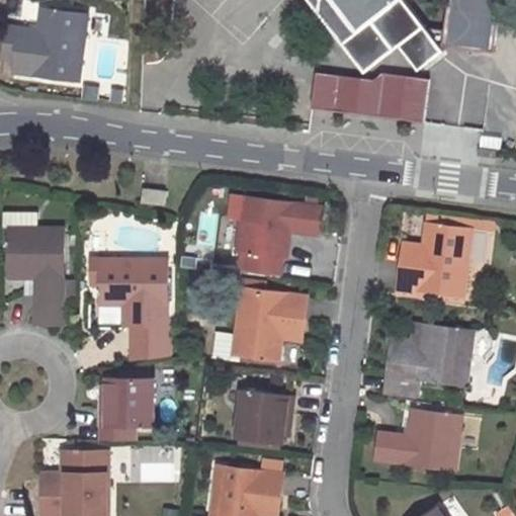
[(309,0),(364,72),(399,45),(418,69),(442,50),(438,44),(492,51),(499,0),(446,0),(442,29),(424,26),(403,0),(309,0)]
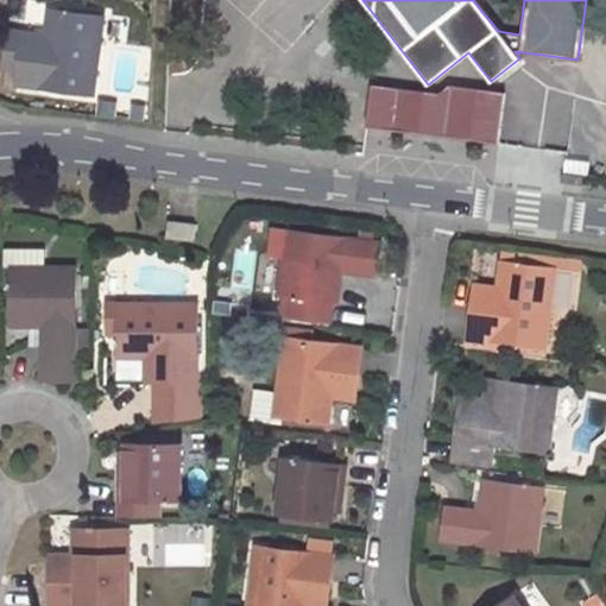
[(89,94),(100,16),(46,8),(43,35),(42,46),(18,43),(12,83),(89,94)]
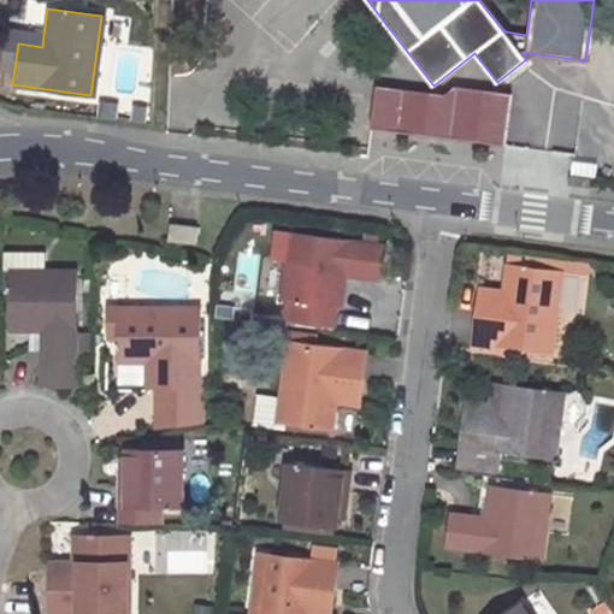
[(18,43),(42,47),(43,35),(21,31),(18,43)]
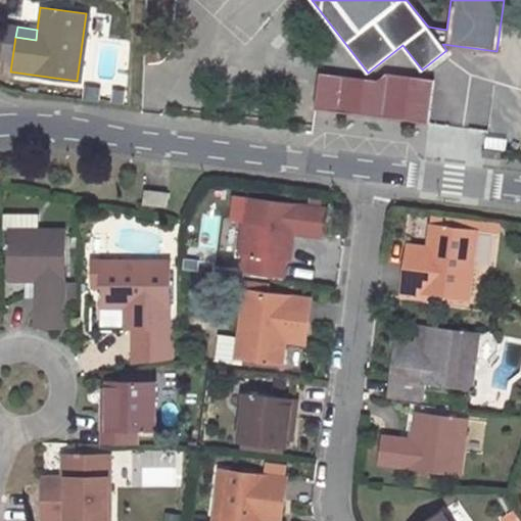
[(314,72),(309,107),(423,123),(429,79),(381,73),(372,80),(314,72)]
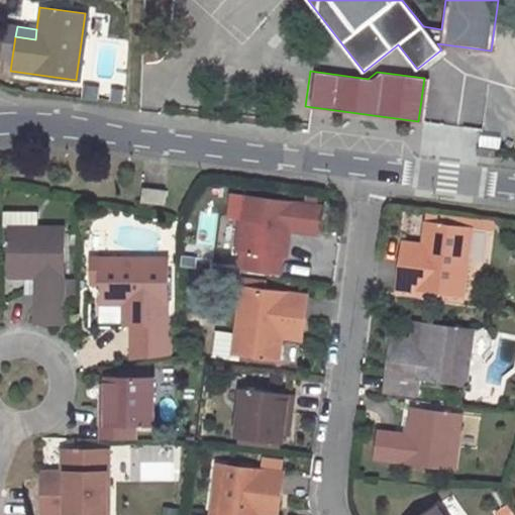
[(295,201),(240,194),(228,193),(226,215),(237,216),(233,249),(242,250),(241,268),(277,272),(279,255),(284,255),(287,229),(317,232),(320,204),(313,202),(313,196),(296,193),(295,201)]
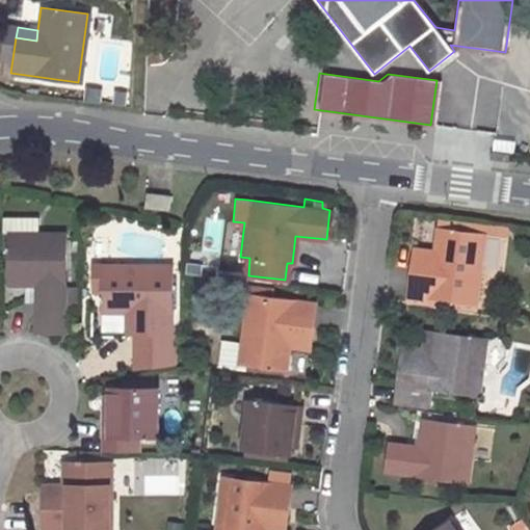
[(407,294),(474,302),(485,222),(441,216),(440,228),(436,228),(433,249),(432,260),(412,258),(407,294)]
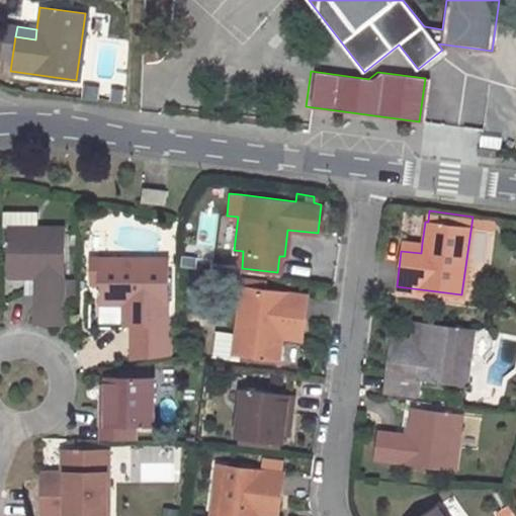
[(8,226),(37,227),(36,211),(2,211),(2,227),(8,226)]
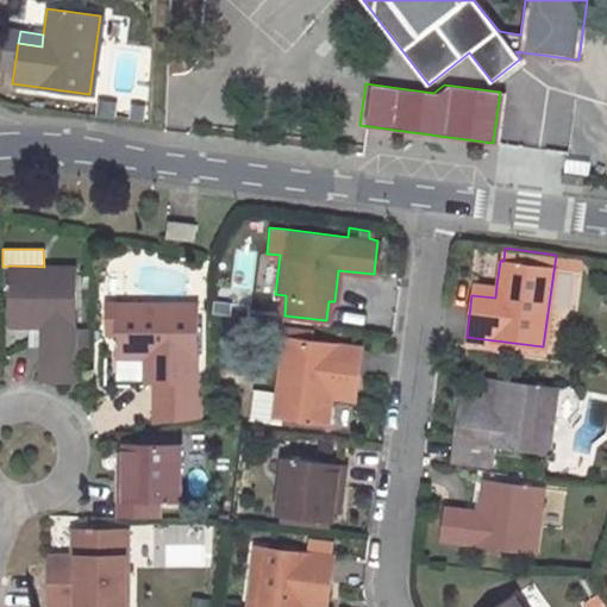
[(41,380),(74,381),(74,350),(74,333),(73,267),(44,267),(10,266),(10,326),(29,326),(42,326),(41,344),(41,380)]
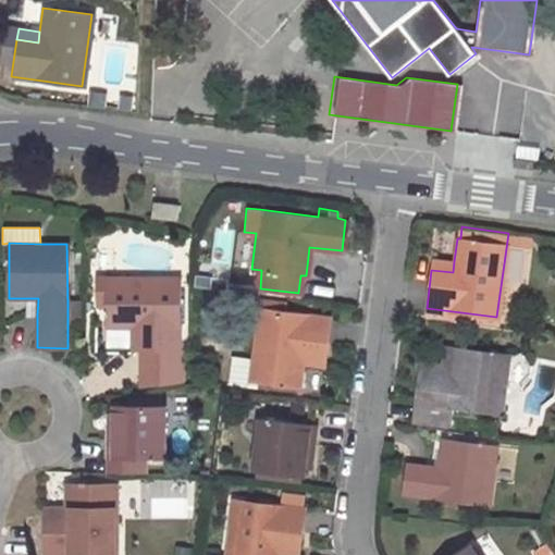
[(431,270),(453,272),(454,261),(433,259),(431,270)]
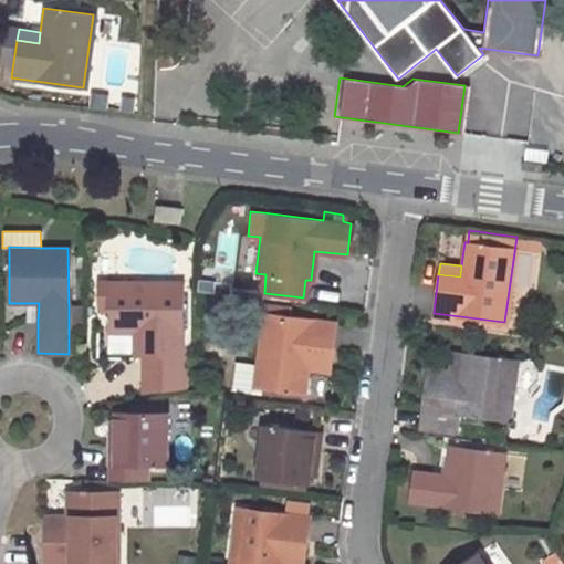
[(142,392),(179,387),(180,368),(181,281),(97,281),(97,311),(107,311),(107,332),(132,332),(143,332),(143,354),(142,392)]
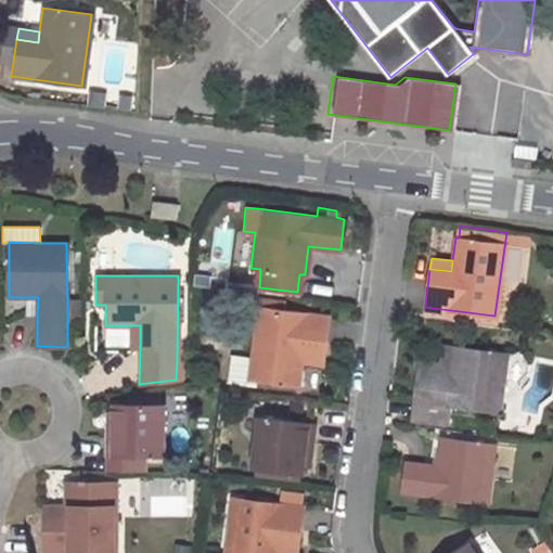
[(26,297),(26,313),(37,313),(38,297),(26,297)]
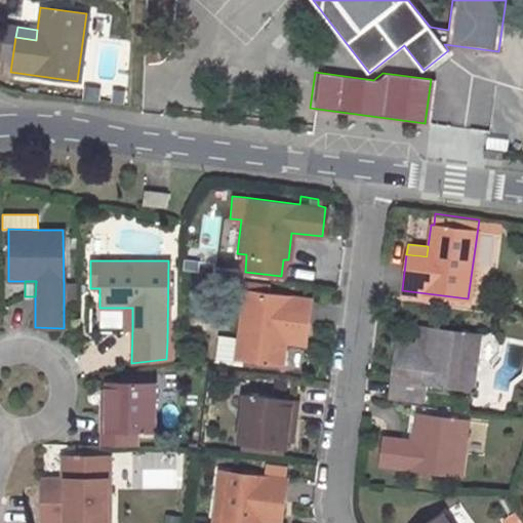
[(64,302),(75,302),(75,287),(64,287),(64,302)]
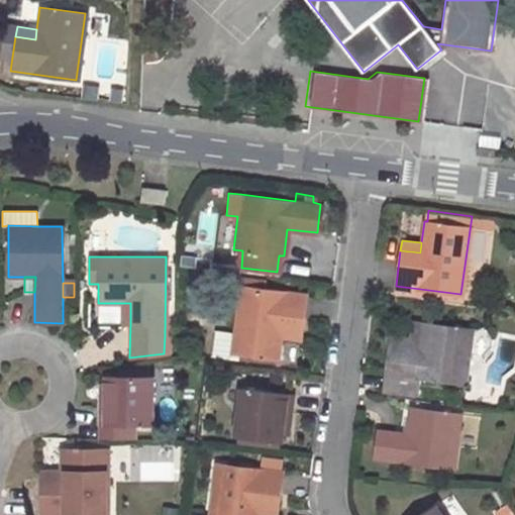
[(237,352),(278,358),(281,335),(282,325),(300,328),(304,294),(239,287),(233,332),(231,351),(237,352)]
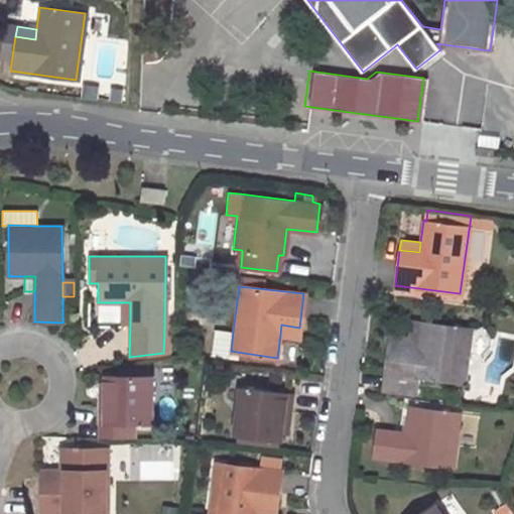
[(120,302),(120,323),(130,323),(130,302),(120,302)]
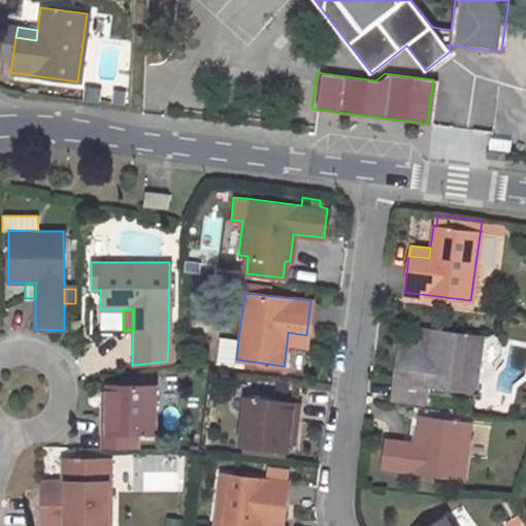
[(418,342),(398,339),(396,352),(426,356),(429,329),(420,328),(418,342)]
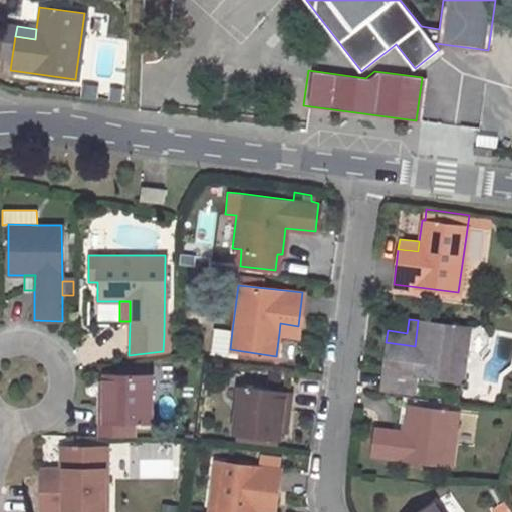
[(414,374),(461,380),(468,326),(418,320),(415,346),(386,342),(379,389),(413,393),(414,374)]
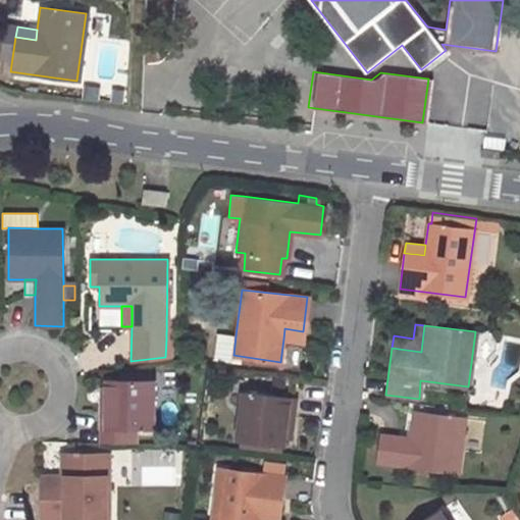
[(283,339),(302,342),(303,331),(284,328),(283,339)]
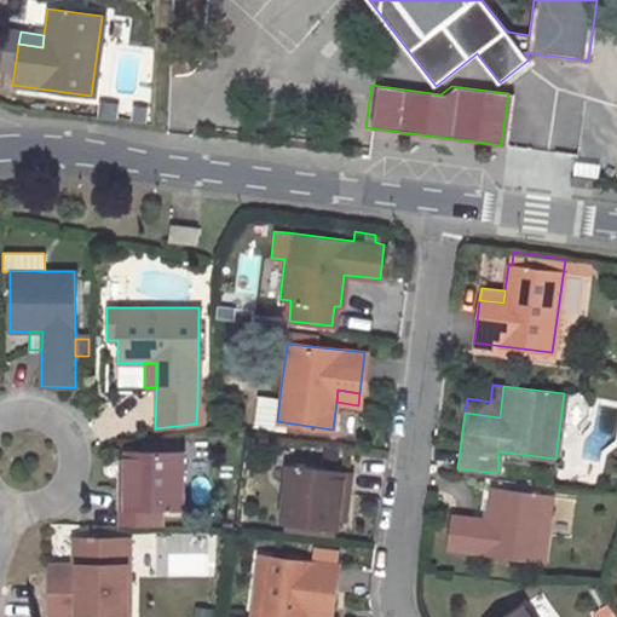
[(258,396),(254,427),(283,431),(284,422),(277,421),(280,398),(258,396)]
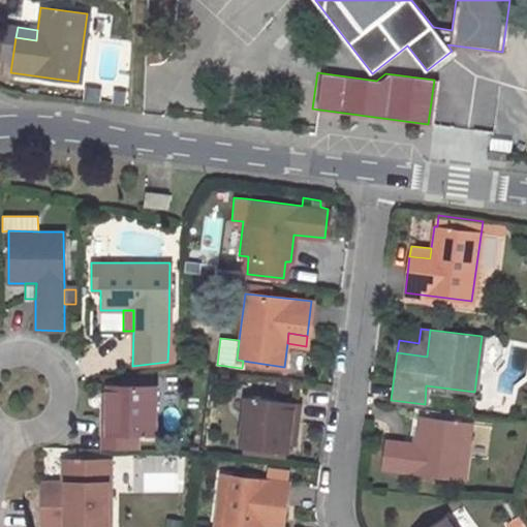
[(155,435),(156,385),(151,385),(120,385),(106,385),(106,394),(106,419),(101,419),(101,450),(135,450),(135,434),(155,435)]
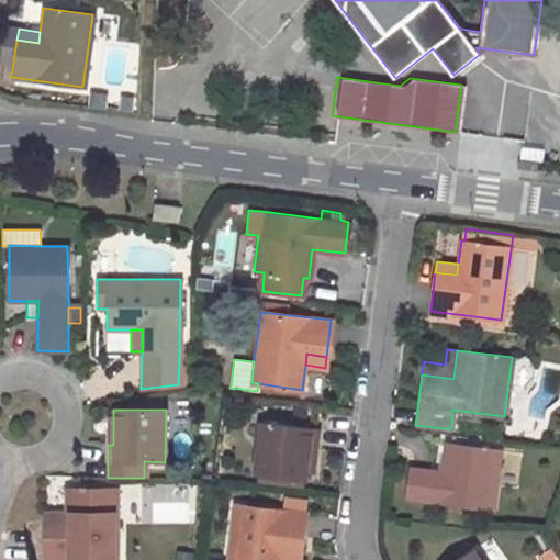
[(254,472),(306,479),(308,471),(311,445),(316,446),(318,428),(260,422),(254,472)]
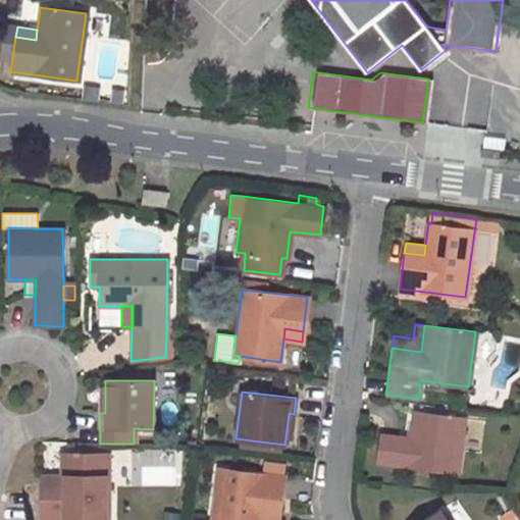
[(376,462),(457,472),(464,417),(414,411),(410,437),(380,434),(376,462)]
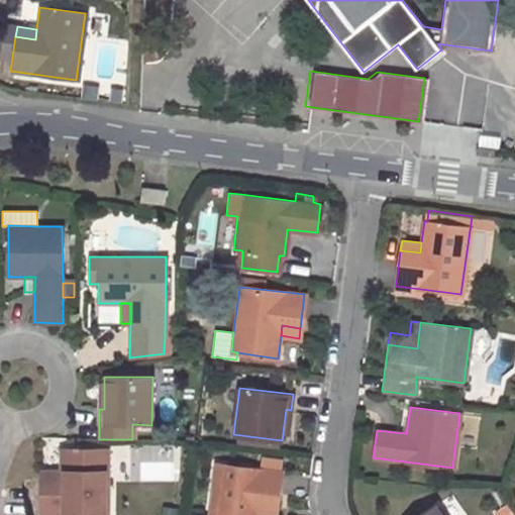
[(40,514),(106,514),(107,448),(62,448),(62,471),(62,481),(41,481),(40,514)]
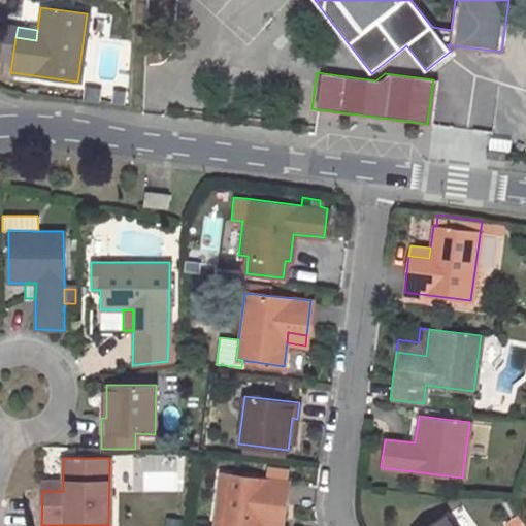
[(212,525),(260,525),(261,525),(263,514),(283,517),(287,481),(220,472),(212,525)]
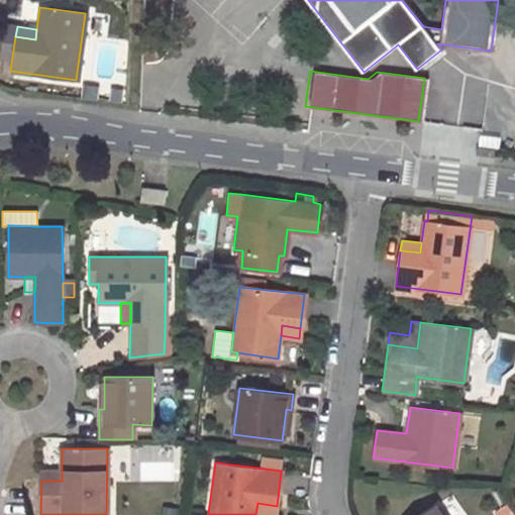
[(62,471),(41,471),(41,481),(62,481),(62,471)]
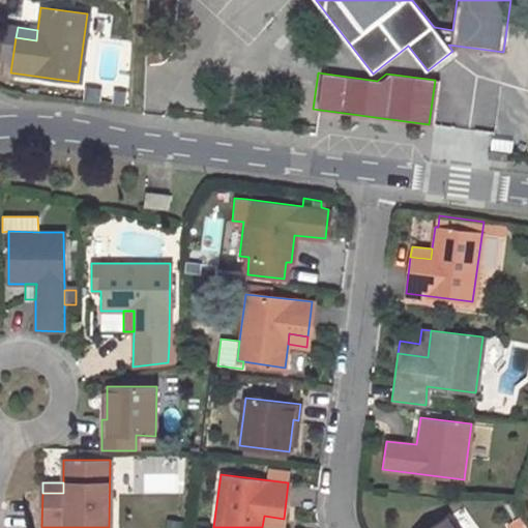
[(262,527),(271,527),(282,527),(284,519),(264,516),(262,527)]
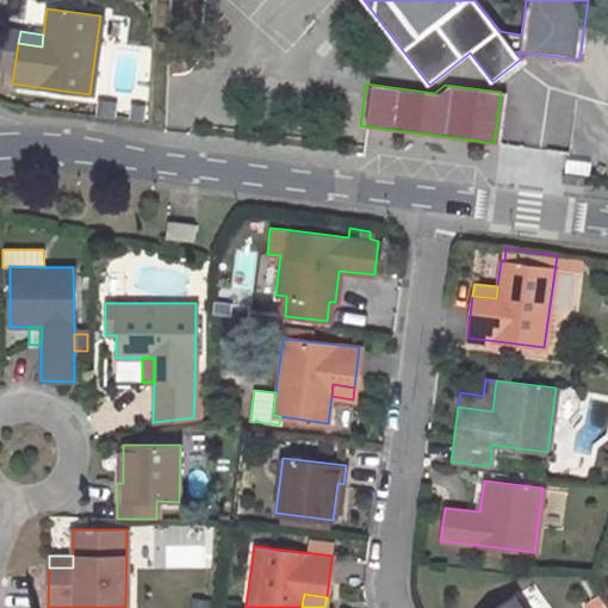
[(522,607),(515,595),(495,607),(522,607)]
